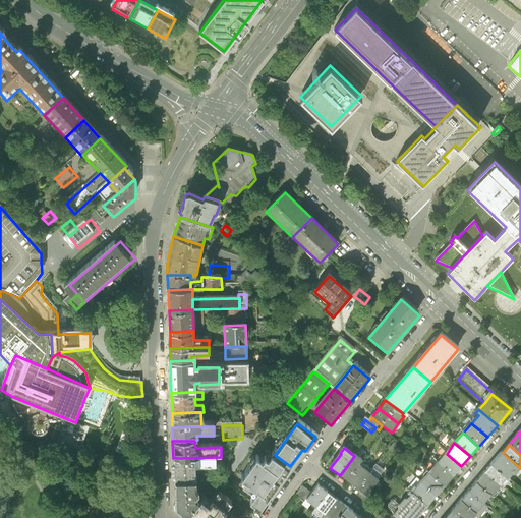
[(503,453),(491,466),(507,479),(513,473),(514,474),(520,468),(503,453)]
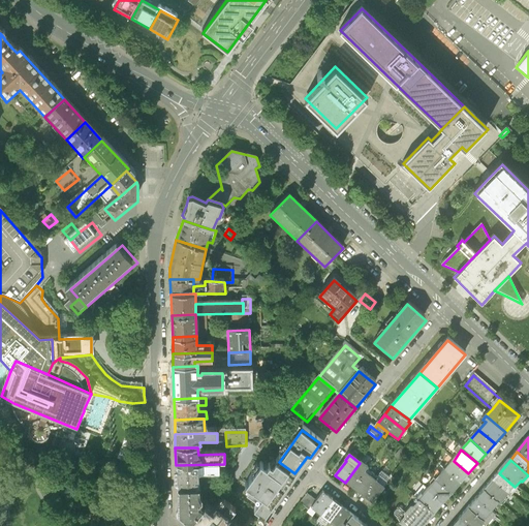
[(460,484),(468,473),(454,461),(444,470),(460,484)]
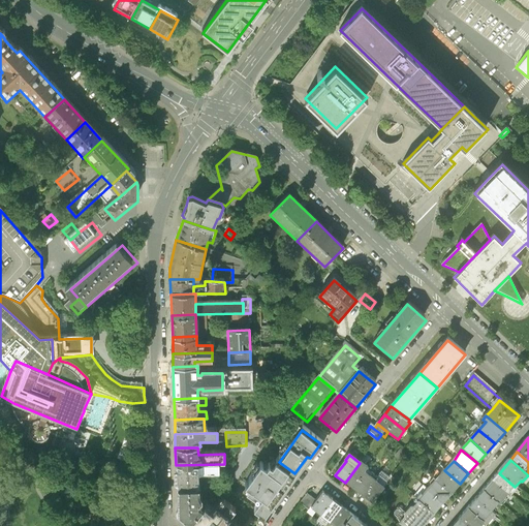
[(253,512),(257,515),(269,522),(275,511),(273,509),(294,473),(279,462),(272,468),(269,465),(267,469),(260,465),(244,488),(248,490),(244,496),(257,506),(253,512)]
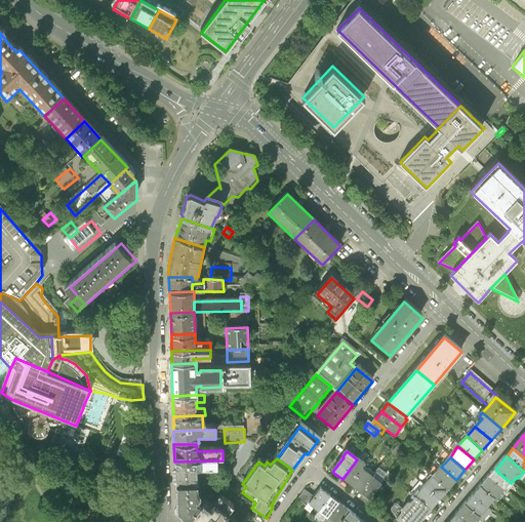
[(342,479),(351,485),(364,467),(365,466),(357,459),(342,479)]
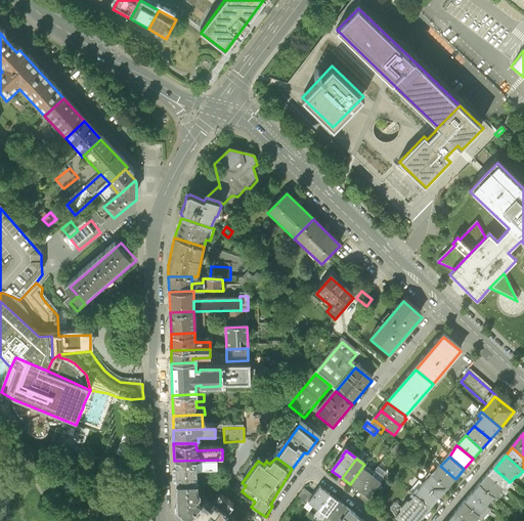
[(223,463),(222,460),(174,461),(175,484),(198,483),(198,475),(209,475),(211,473),(210,470),(217,470),(223,463)]
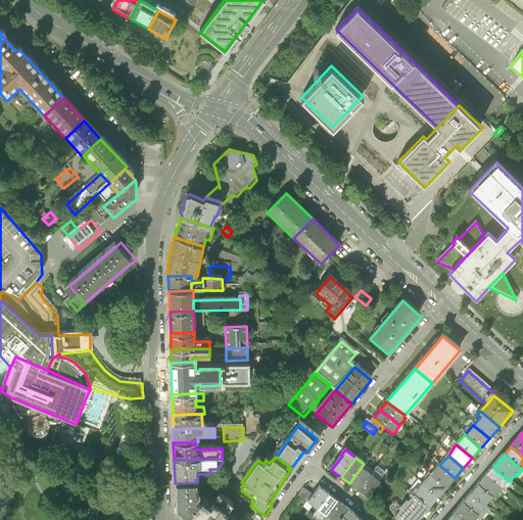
[(349,483),(360,491),(371,476),(373,473),(363,465),(349,483)]
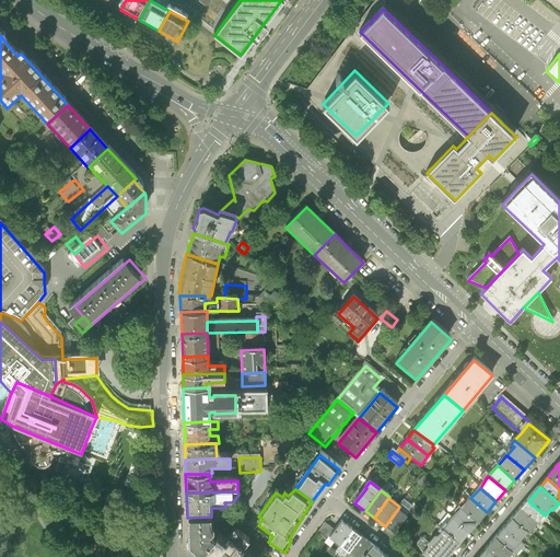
[(477,523),(487,512),(470,498),(461,509),(477,523)]
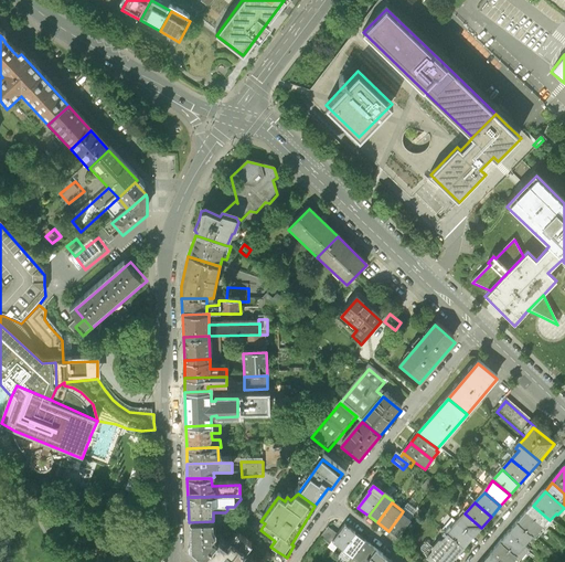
[(533,506),(525,513),(542,528),(545,531),(553,522),(550,520),(533,506)]
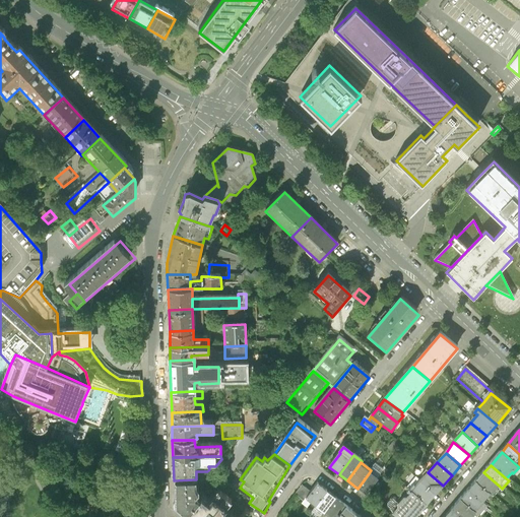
[(435,496),(443,486),(428,472),(427,471),(423,476),(425,477),(419,482),(435,496)]
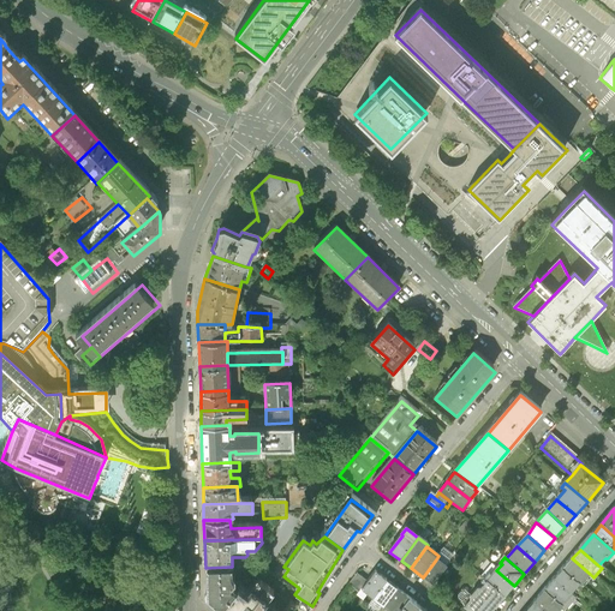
[(572,558),(562,570),(578,585),(580,586),(590,574),(572,558)]
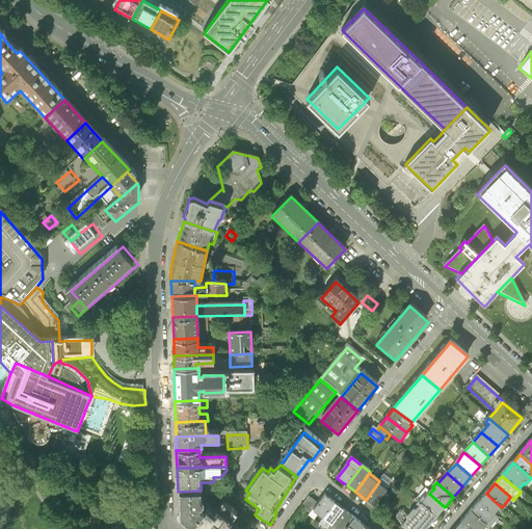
[(374,506),(386,492),(377,484),(366,500),(374,506)]
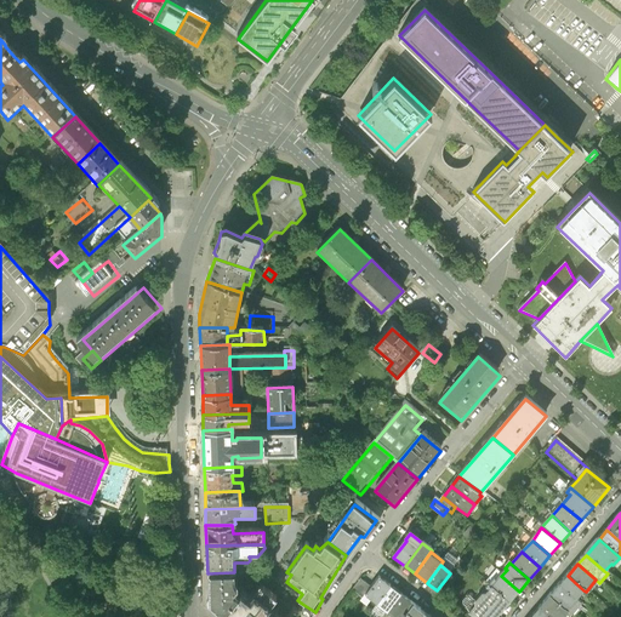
[(209,605),(224,616),(238,596),(235,594),(239,592),(239,587),(234,584),(234,572),(208,573),(208,589),(209,605)]
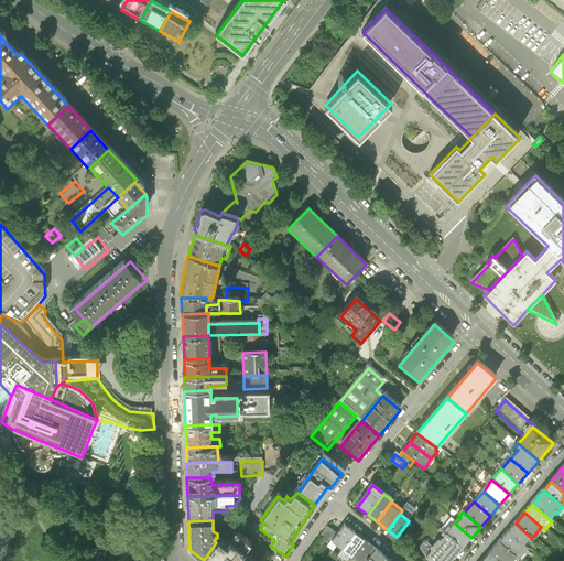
[(462,549),(472,538),(455,524),(451,520),(442,531),(445,533),(462,549)]
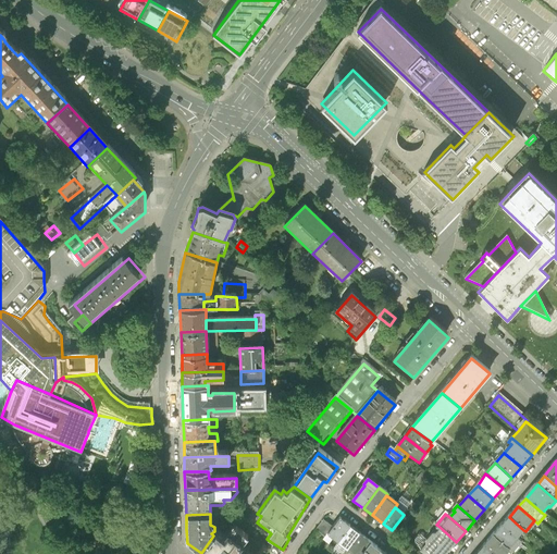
[(509,517),(500,527),(516,539),(523,530),(509,517)]
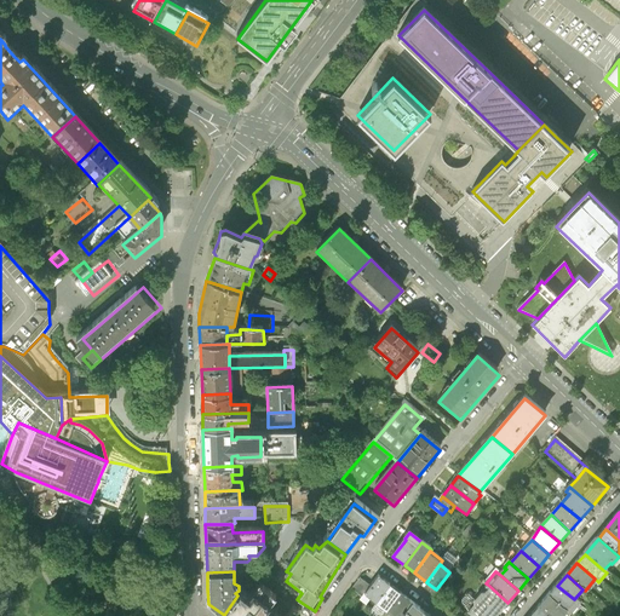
[(366,608),(372,600),(377,605),(390,587),(378,579),(371,589),(362,600),(360,603),(366,608)]
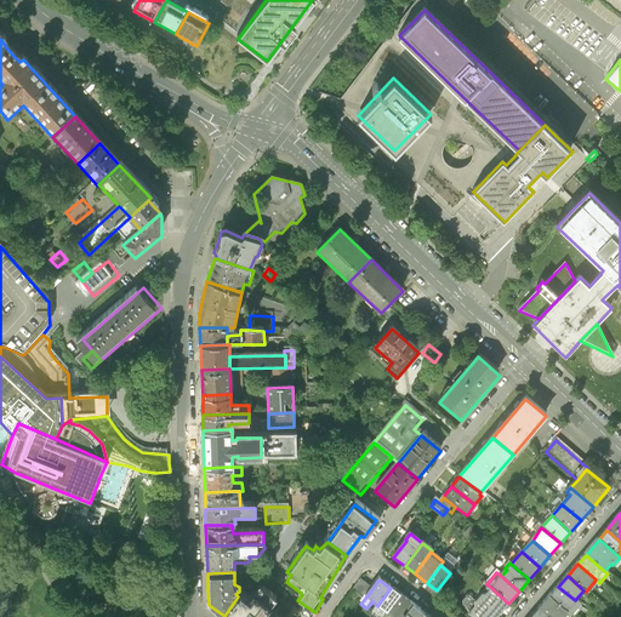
[(371,590),(360,582),(352,593),(363,601),(371,590)]
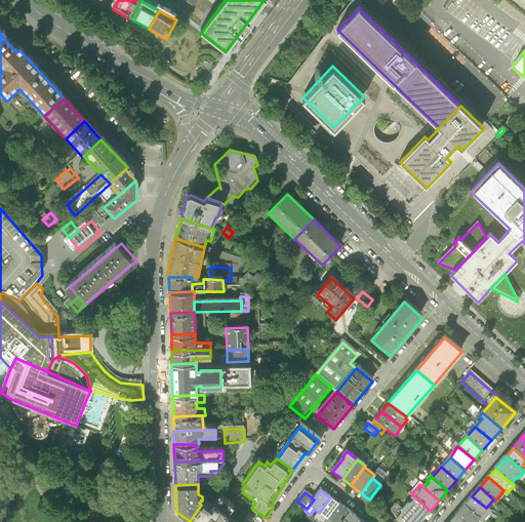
[(190,521),(212,521),(228,503),(218,495),(210,508),(203,503),(201,505),(190,521)]
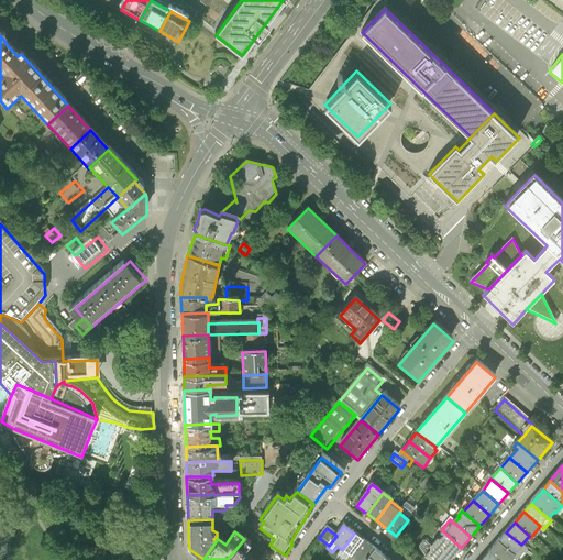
[(450,559),(461,548),(444,533),(443,534),(444,535),(440,540),(437,540),(430,548),(430,551),(424,558),(427,559),(450,559)]
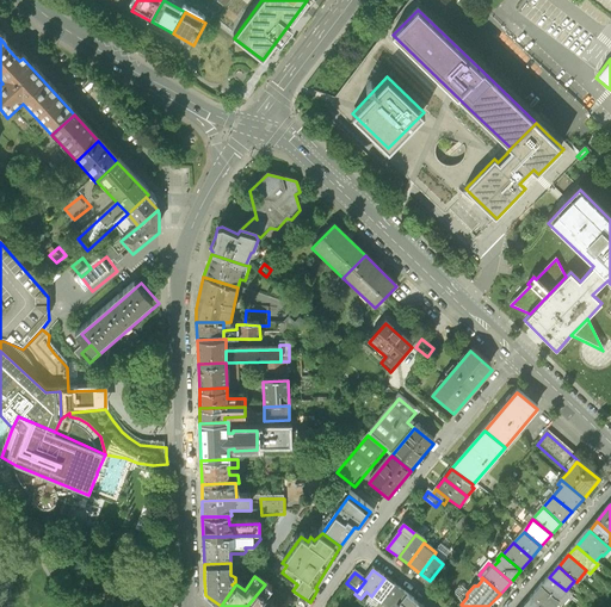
[(549,577),(541,588),(559,604),(561,606),(563,606),(572,596),(566,590),(549,577)]
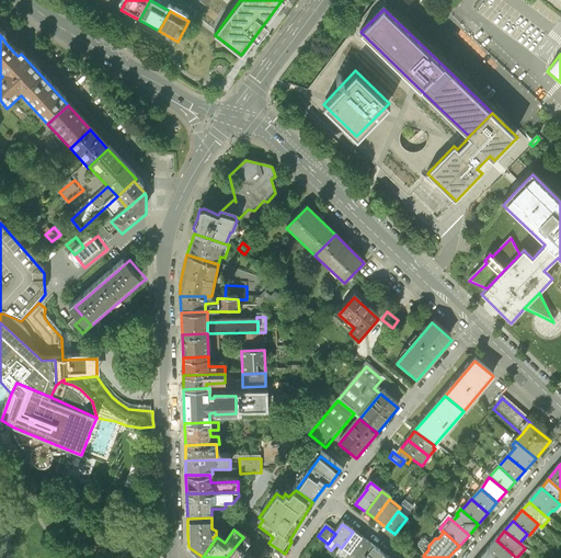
[(347,557),(350,555),(362,538),(353,532),(341,548),(336,554),(341,557),(347,557)]
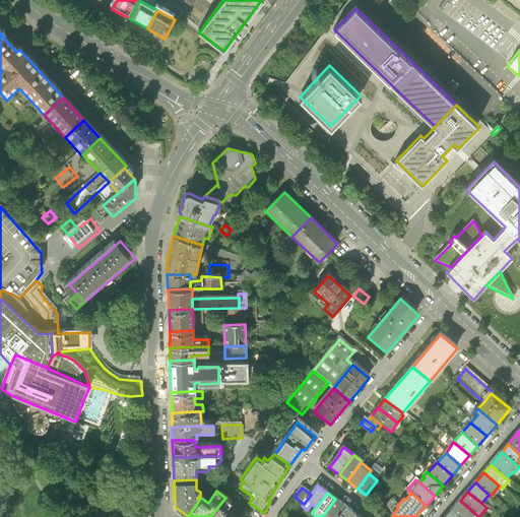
[(233,503),(225,498),(210,516),(225,516),(223,515),(233,503)]
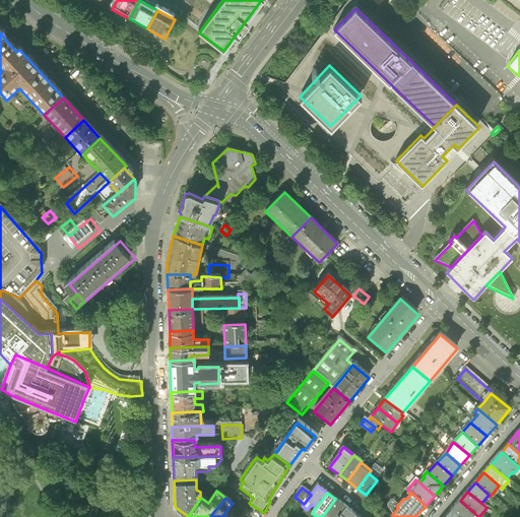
[(338,516),(346,507),(335,499),(324,514),(327,516),(338,516)]
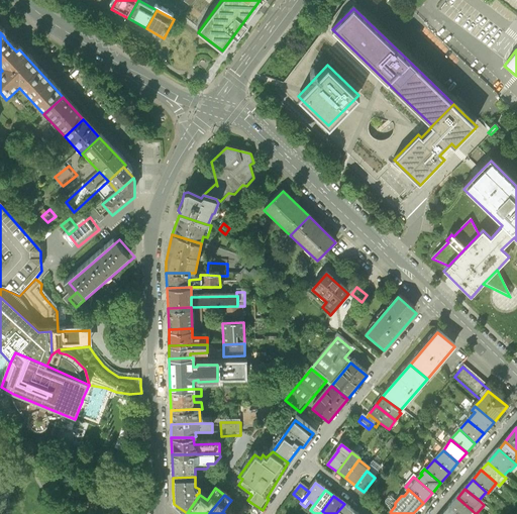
[(457,498),(448,508),(455,513),(471,513),(473,511),(457,498)]
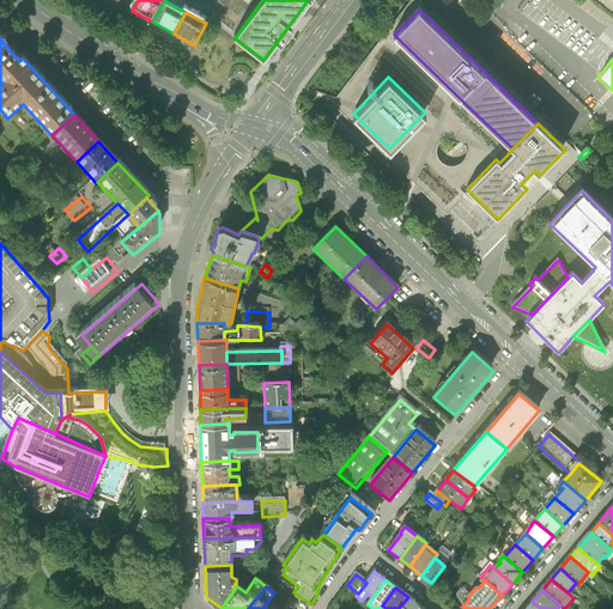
[(292,604),(289,602),(285,608),(308,608),(311,604),(298,596),(292,604)]
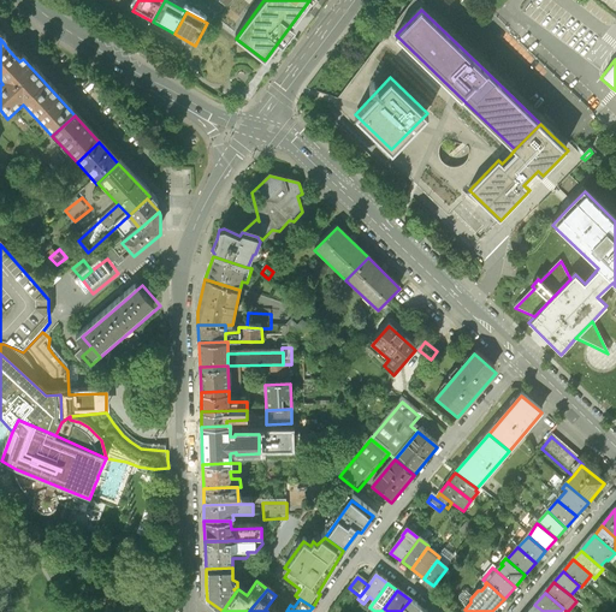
[(418,611),(420,608),(410,600),(401,611),(418,611)]
